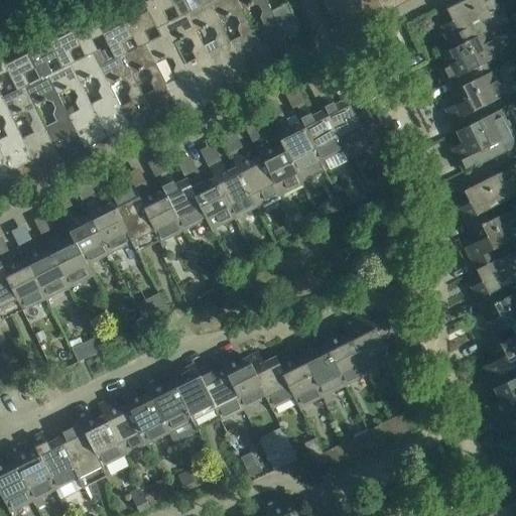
[(141,0),(142,0),(145,6),(155,25),(161,36),(150,41),(147,43),(156,63),(166,57),(172,59),(175,66),(174,72),(177,79),(166,85),(173,100),(188,92),(198,110),(206,106),(192,80),(184,65),(174,43),(164,24),(168,22),(163,11),(174,6),(170,0),(141,0)]
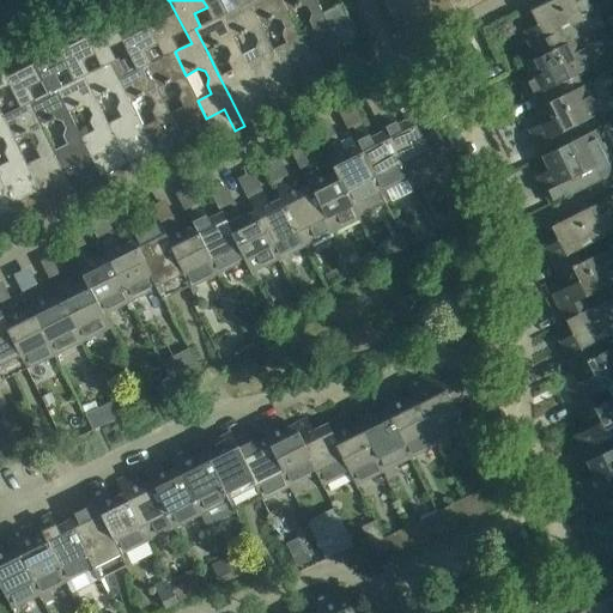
[(202,0),(207,7),(213,19),(200,26),(195,29),(207,52),(219,46),(226,48),(230,55),(229,62),(232,71),(219,77),(229,95),(235,91),(241,103),(256,96),(250,84),(256,82),(248,64),(243,55),(235,38),(223,14),(240,6),(236,0),(202,0)]
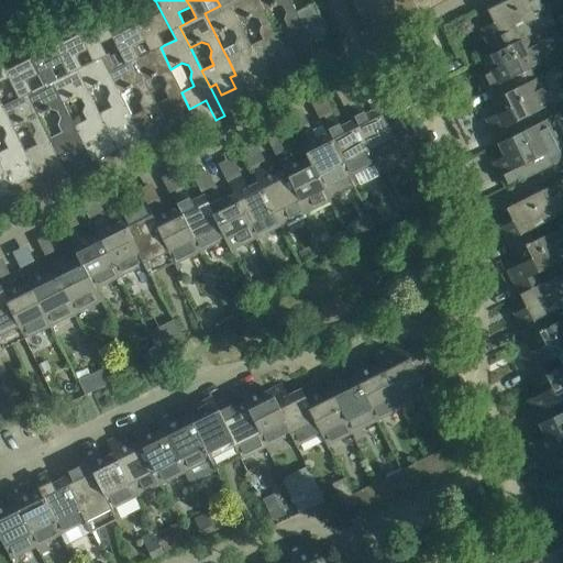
[(217,0),(220,6),(205,13),(216,35),(227,30),(234,32),(238,39),(235,45),(239,52),(228,58),(235,75),(241,72),(246,83),(260,76),(254,65),(260,62),(252,45),(240,23),(230,1),(231,0),(217,0)]
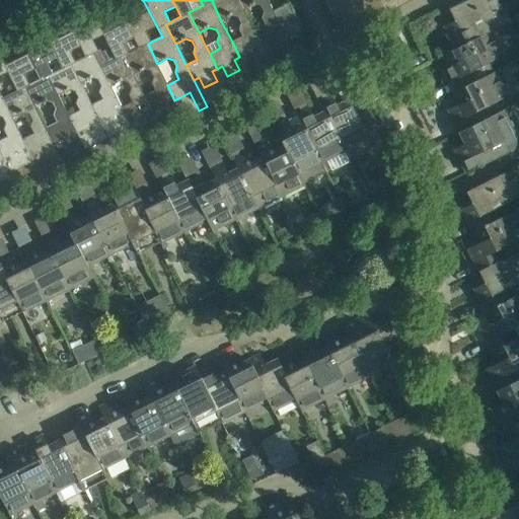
[(213,0),(212,1),(221,21),(231,15),(238,17),(241,23),(239,29),(242,36),(232,42),(239,57),(244,55),(249,65),(263,59),(257,49),(263,46),(254,30),(244,10),(239,0),(213,0)]
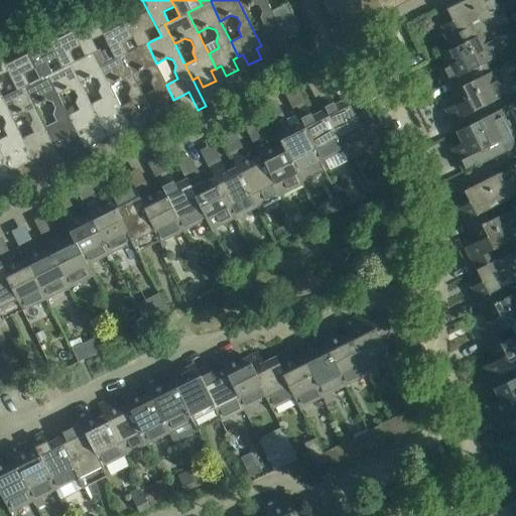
[(238,0),(243,10),(253,4),(259,6),(262,12),(260,18),(264,25),(253,30),(261,45),(266,43),(271,53),(283,46),(278,36),(297,27),(299,31),(300,31),(287,4),(271,11),(265,0),(238,0)]
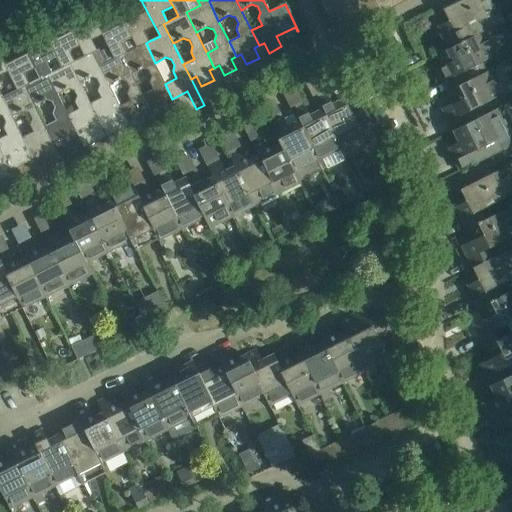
[(318,0),(325,13),(326,13),(324,9),(330,6),(334,16),(347,10),(342,0),(318,0)]
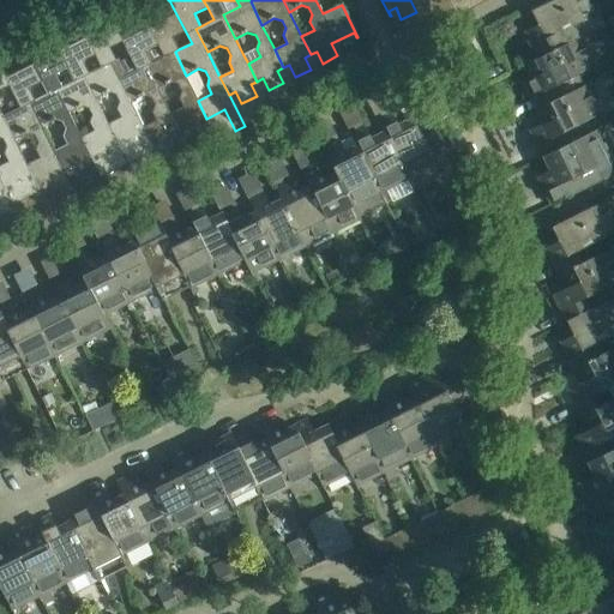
[(590,0),(552,0),(531,11),(536,20),(523,26),(539,58),(570,42),(564,30),(597,13),(590,0)]
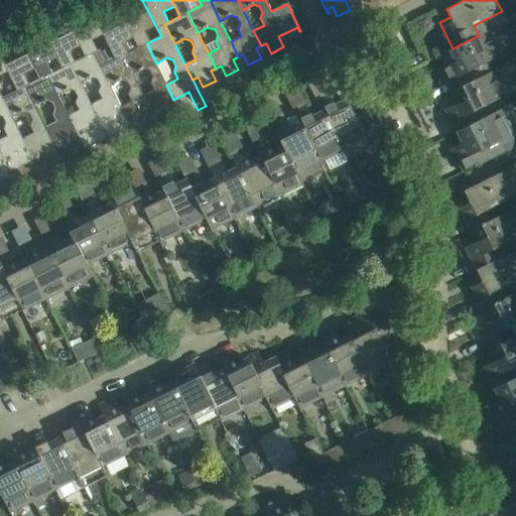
[(129,7),(120,12),(122,17),(138,47),(123,55),(133,75),(143,70),(149,72),(152,78),(151,83),(154,90),(143,96),(151,111),(166,104),(175,121),(182,118),(173,100),(166,85),(156,63),(147,43),(150,41),(144,31),(155,25),(145,6),(132,12),(129,7)]
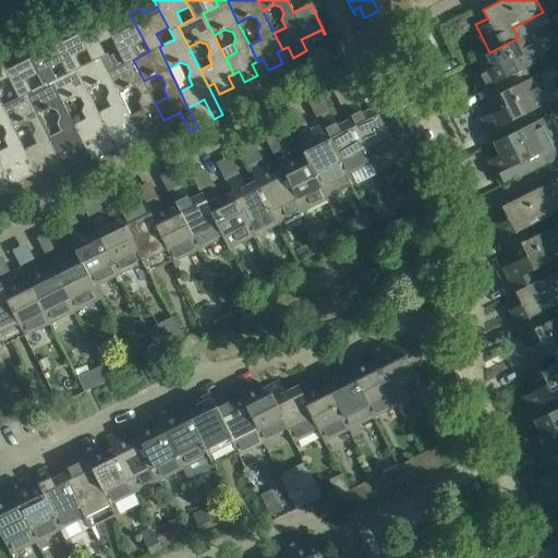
[(83,17),(72,22),(75,28),(86,49),(93,61),(81,67),(76,69),(87,91),(98,84),(105,86),(108,93),(106,99),(110,107),(98,112),(107,129),(123,121),(133,141),(138,137),(141,136),(138,132),(131,116),(120,93),(109,72),(125,63),(118,49),(106,55),(99,43),(111,36),(106,25),(101,15),(86,23),(83,17)]
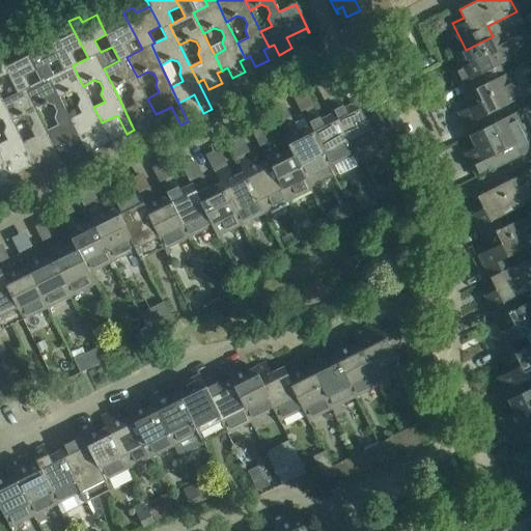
[(109,19),(101,24),(106,34),(112,47),(119,60),(104,68),(114,88),(124,83),(131,85),(134,91),(132,98),(135,105),(124,110),(132,126),(147,118),(157,137),(165,133),(156,114),(147,99),(137,77),(127,57),(142,49),(126,18),(112,25),(109,19)]
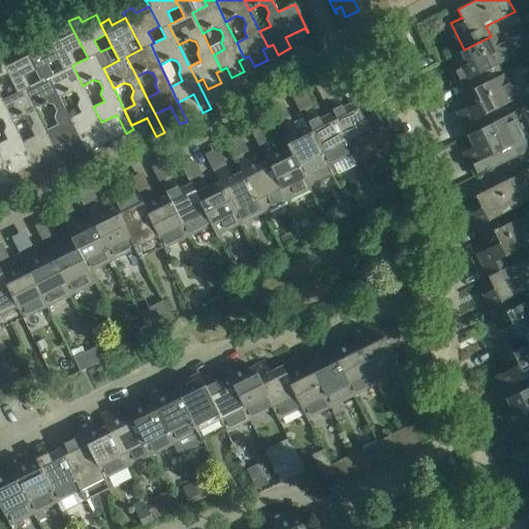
[(55,28),(45,33),(49,38),(59,59),(64,69),(54,74),(50,76),(60,97),(70,92),(76,94),(80,100),(78,106),(81,114),(70,119),(78,134),(93,126),(102,145),(111,141),(101,122),(93,106),(83,86),(72,65),(76,63),(71,52),(82,47),(71,27),(58,33),(55,28)]
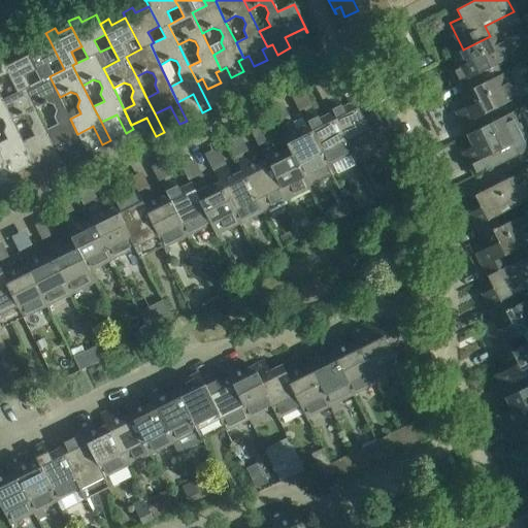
[(514,56),(501,31),(490,36),(463,50),(450,56),(455,68),(450,71),(461,94),(488,80),(483,70),(514,56)]
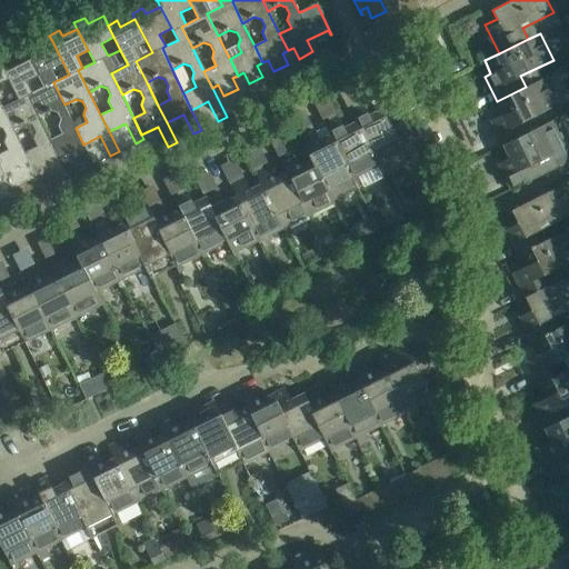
[(35,42),(23,48),(27,53),(38,76),(45,87),(32,93),(28,96),(39,117),(50,111),(57,113),(60,120),(59,127),(62,133),(50,140),(59,157),(76,149),(86,169),(93,165),(83,145),(76,128),(65,105),(53,82),(58,80),(51,69),(63,63),(52,41),(38,49),(35,42)]
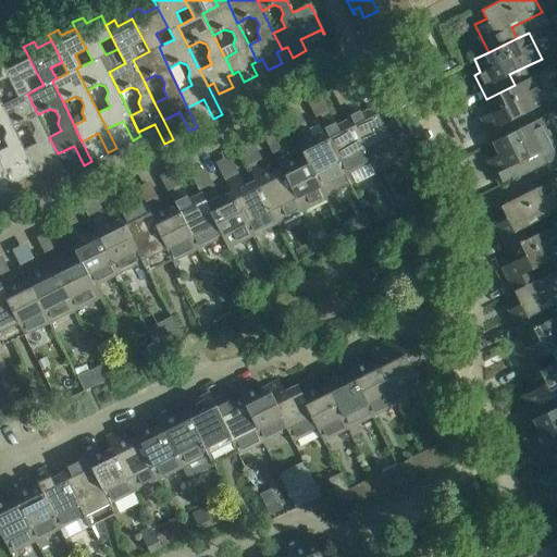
[(26,79),(37,74),(26,52),(12,60),(9,53),(0,58),(0,59),(9,77),(19,97),(3,106),(27,157),(32,166),(49,158),(59,177),(67,173),(58,153),(49,137),(38,114),(27,94),(32,91),(26,79)]
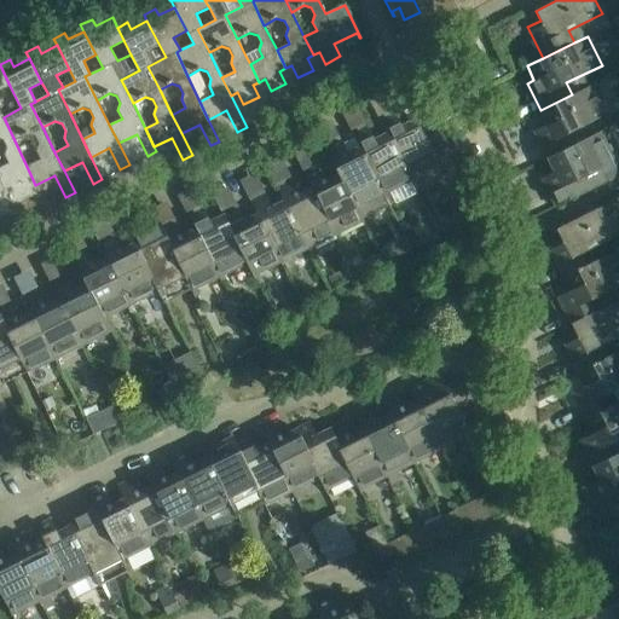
[(0,139),(3,140),(6,148),(4,155),(9,163),(0,167),(0,178),(5,187),(11,185),(17,197),(33,189),(25,177),(30,174),(4,117),(0,110),(0,106),(4,105),(0,98),(0,91),(10,86),(0,65),(0,139)]
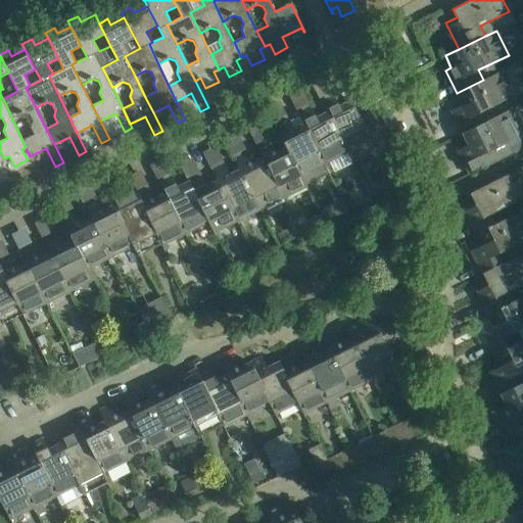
[(515,96),(502,70),(483,80),(457,93),(463,104),(452,110),(463,133),(489,121),(484,110),(515,96)]
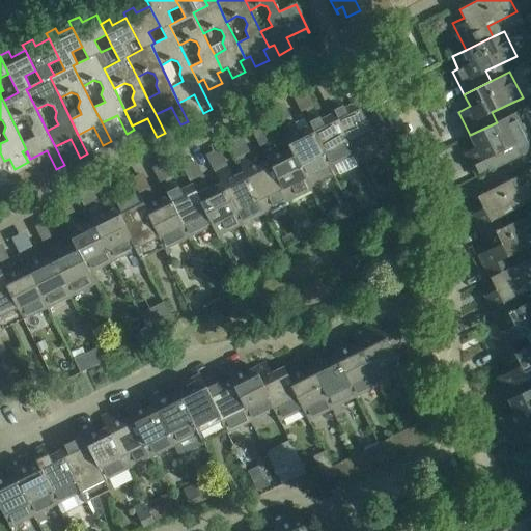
[(339,98),(327,103),(335,119),(353,154),(358,150),(376,142),(374,138),(385,134),(383,130),(387,128),(379,113),(366,119),(357,102),(355,103),(344,108),(339,98)]
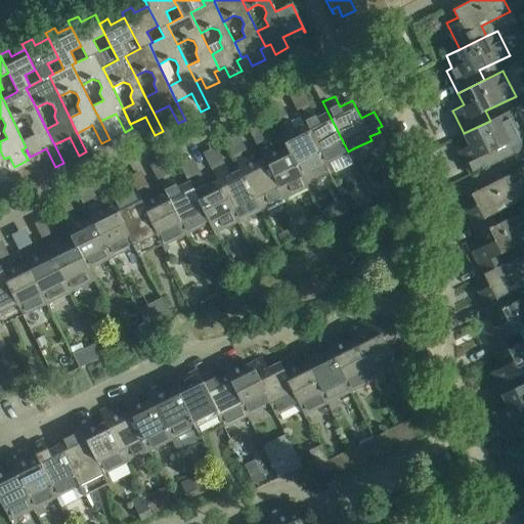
[(348,151),(331,118),(322,101),(321,102),(328,114),(317,118),(311,107),(300,114),(324,163),(348,151)]
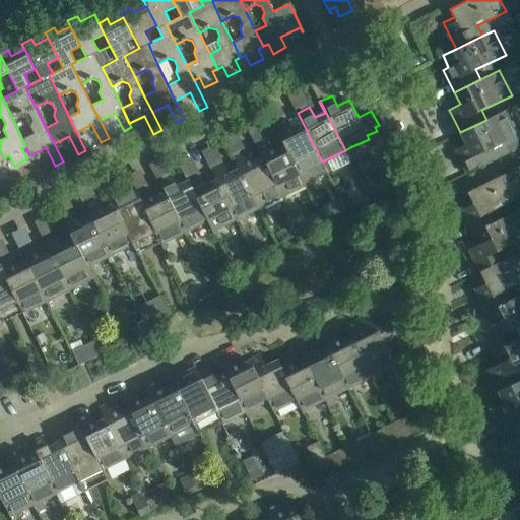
[(486,120),(460,132),(466,144),(455,149),(467,174),(519,147),(519,140),(505,111),(486,120)]
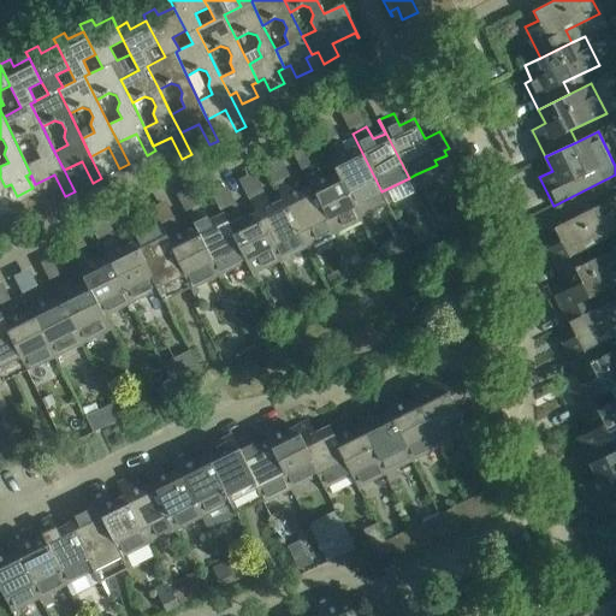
[(365,200),(380,191),(381,191),(353,134),(351,134),(357,147),(345,153),(339,140),(325,147),(361,217),(371,212),(365,200)]
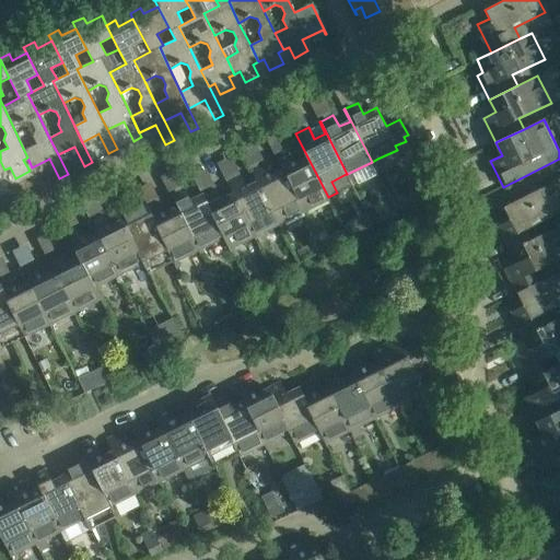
[(290,151),(277,158),(304,211),(328,199),(328,197),(295,133),(294,133),(306,158),(295,163),(290,151)]
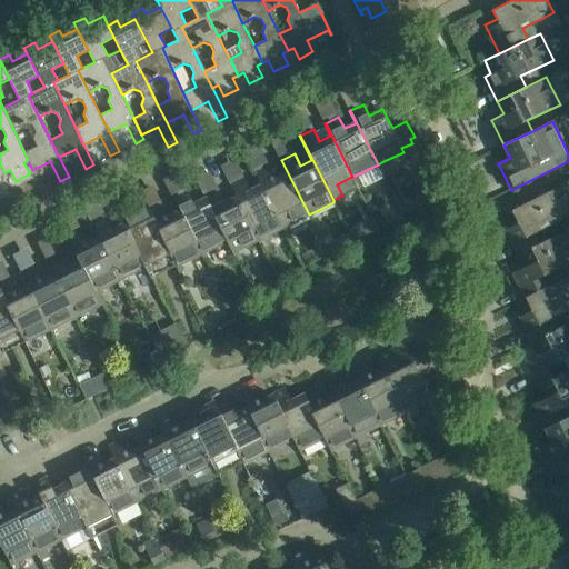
[(283,227),(308,216),(309,215),(281,160),(280,160),(286,172),(276,178),(269,166),(256,172),(283,227)]
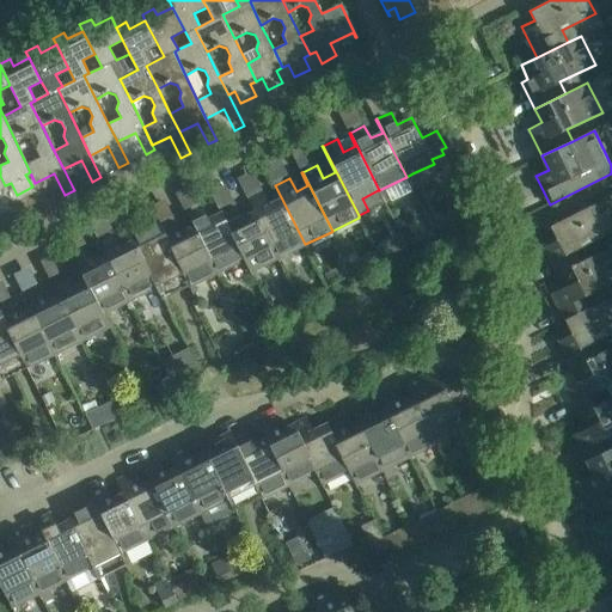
[(263,193),(249,199),(279,258),(305,244),(275,185),(275,187),(281,200),(269,204),(263,193)]
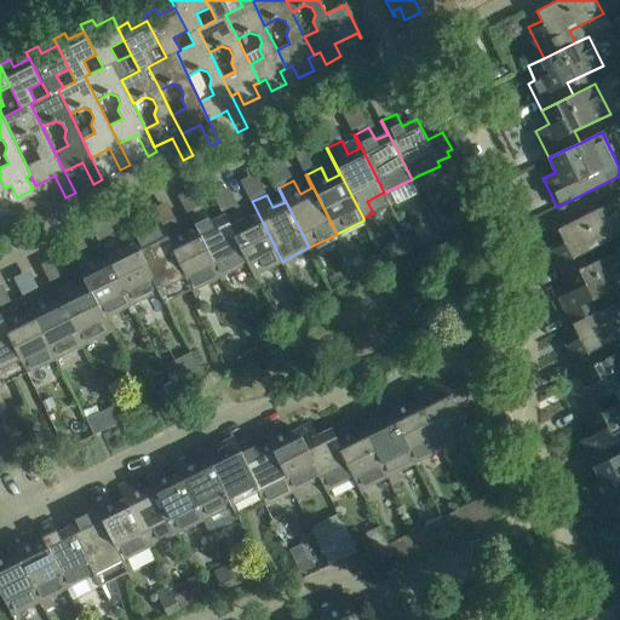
[(254,275),(281,262),(282,262),(252,201),(251,202),(257,216),(246,222),(239,208),(225,216),(254,275)]
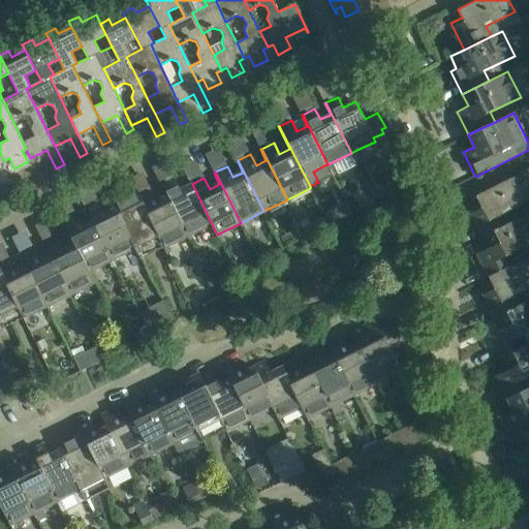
[(470,213),(481,237),(527,214),(527,213),(507,223),(503,213),(528,199),(528,189),(521,173),(475,195),(481,208),(470,213)]
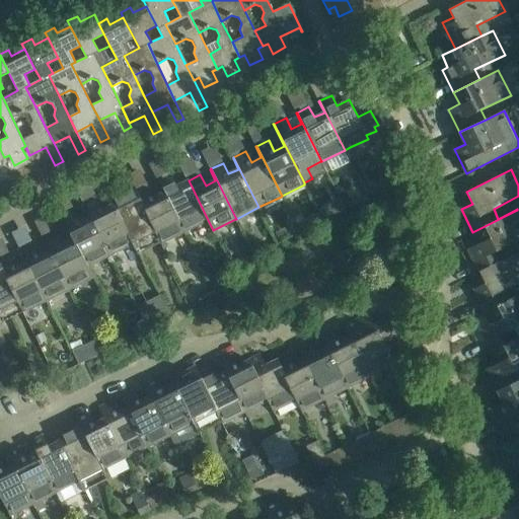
[(171,175),(158,181),(183,231),(207,220),(212,230),(213,230),(189,180),(176,186),(171,175)]
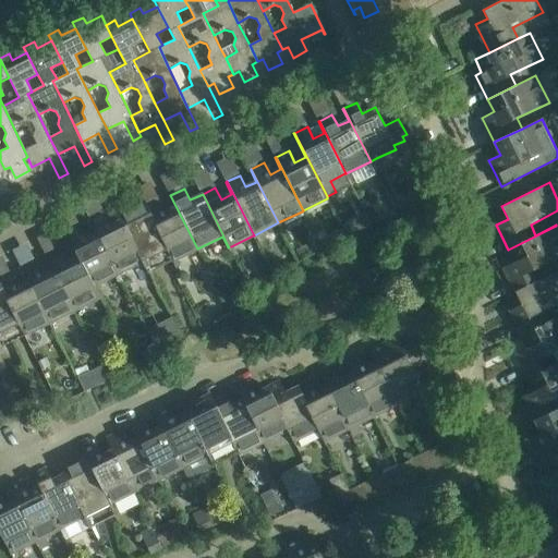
[(172,261),(196,249),(197,249),(170,195),(176,207),(165,213),(159,201),(147,206),(145,201),(143,202),(172,261)]
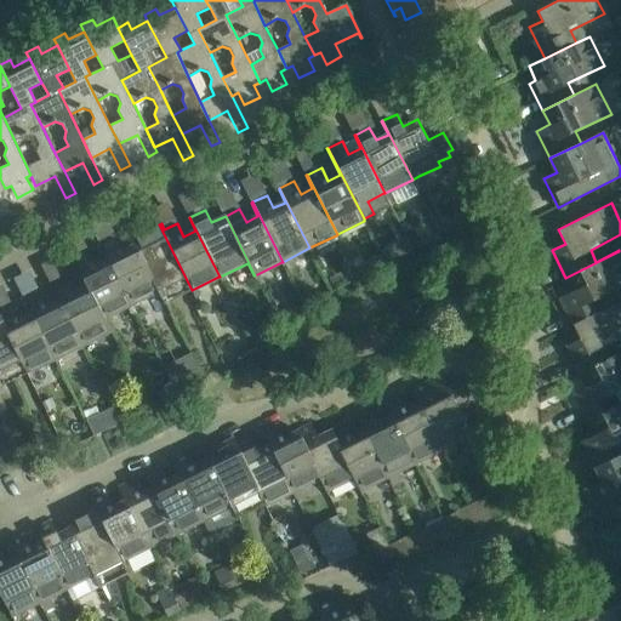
[(166,303),(192,290),(159,224),(131,238),(135,244),(141,256),(148,267),(165,301),(166,303)]
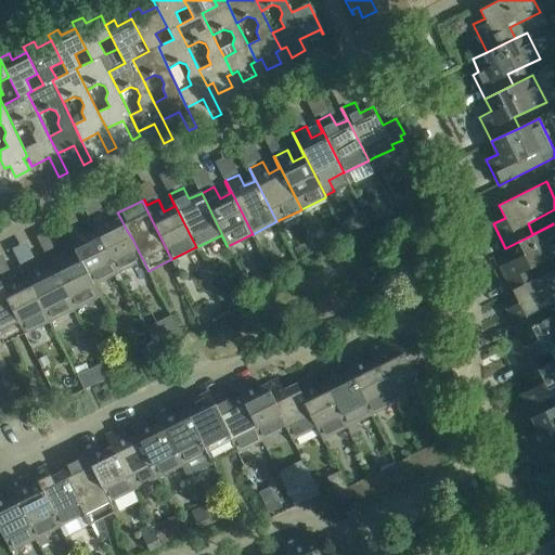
[(149,271),(147,269),(132,239),(126,229),(120,218),(110,223),(104,213),(91,219),(118,272),(141,260),(146,272),(149,271)]
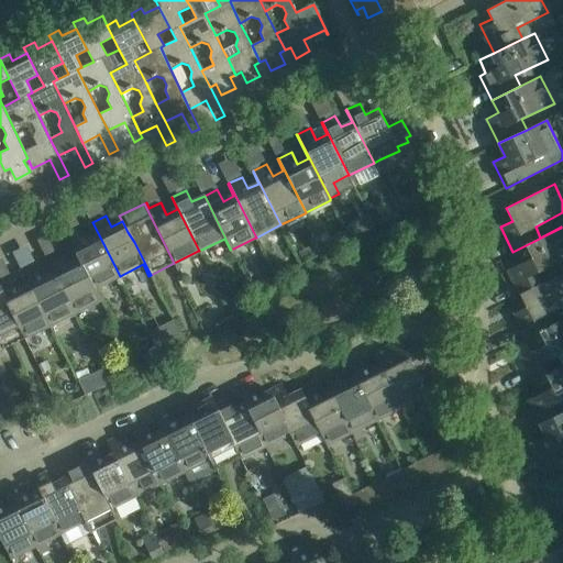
[(80,228),(67,234),(95,288),(120,276),(92,222),(91,222),(97,234),(86,240),(80,228)]
